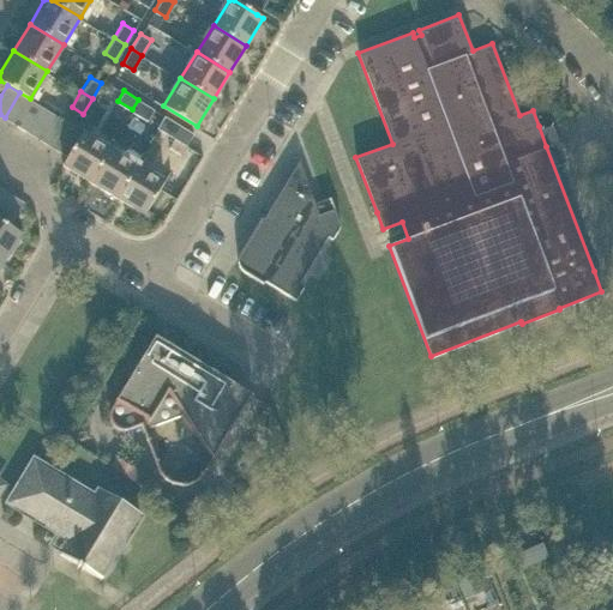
[(31,100),(30,98),(19,92),(5,118),(17,125),(31,100)]
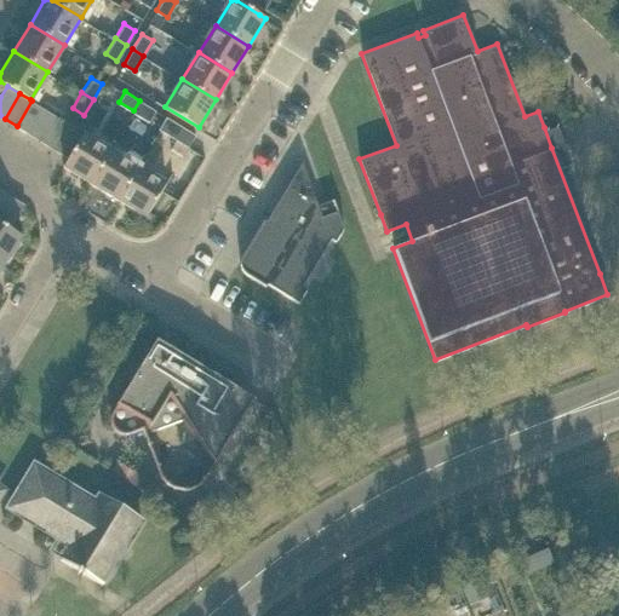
[(28,132),(43,108),(32,101),(17,126),(28,132)]
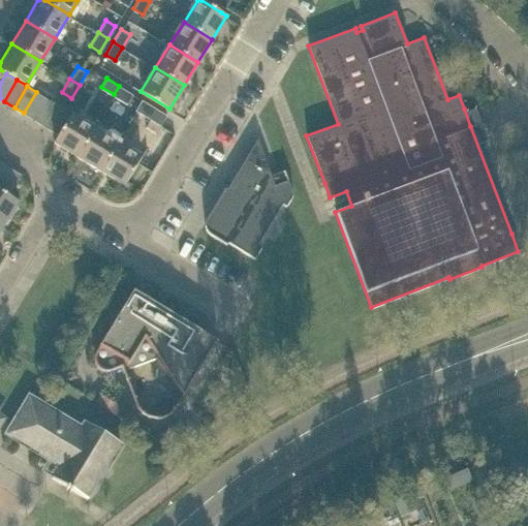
[(119,86),(114,94),(127,102),(132,93),(119,86)]
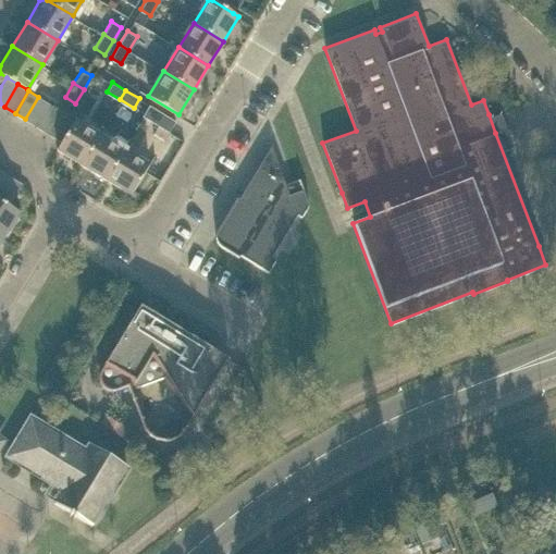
[(36,125),(49,103),(38,97),(25,119),(36,125)]
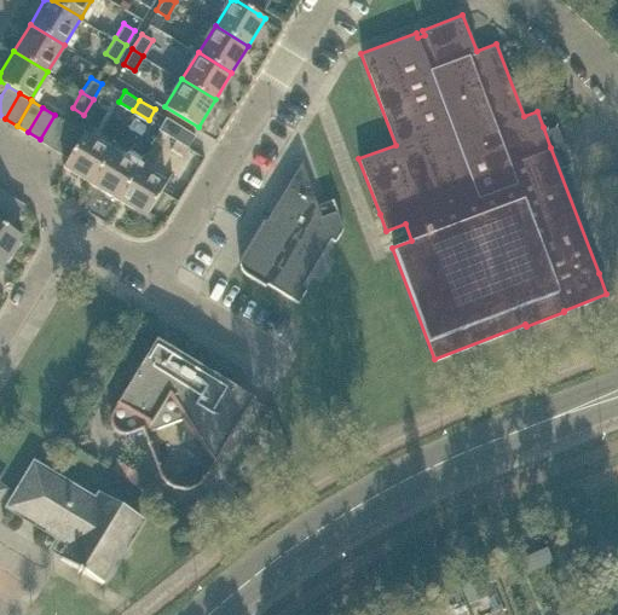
[(51,146),(65,121),(55,115),(40,139),(51,146)]
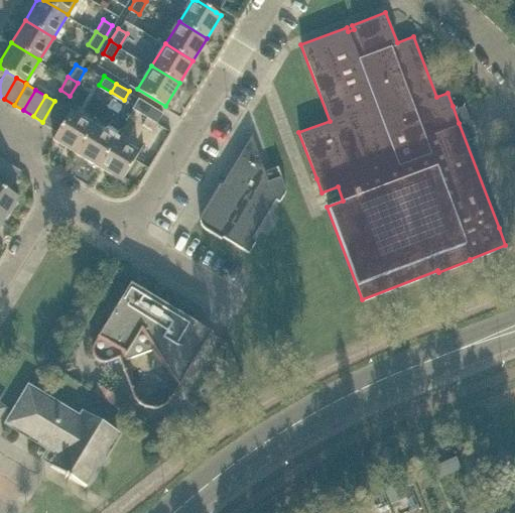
[(156,122),(162,112),(138,97),(132,107),(156,122)]
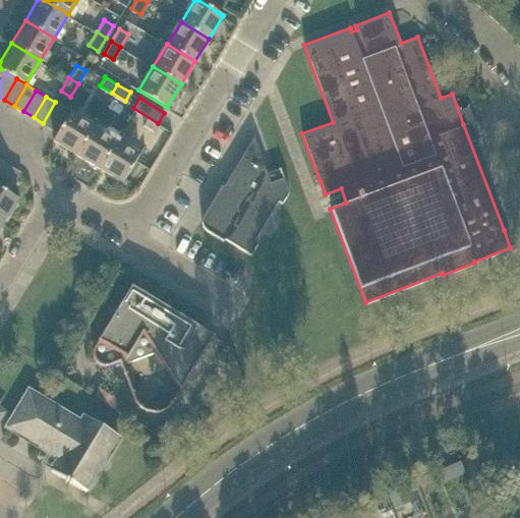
[(57,132),(69,110),(59,104),(47,125),(57,132)]
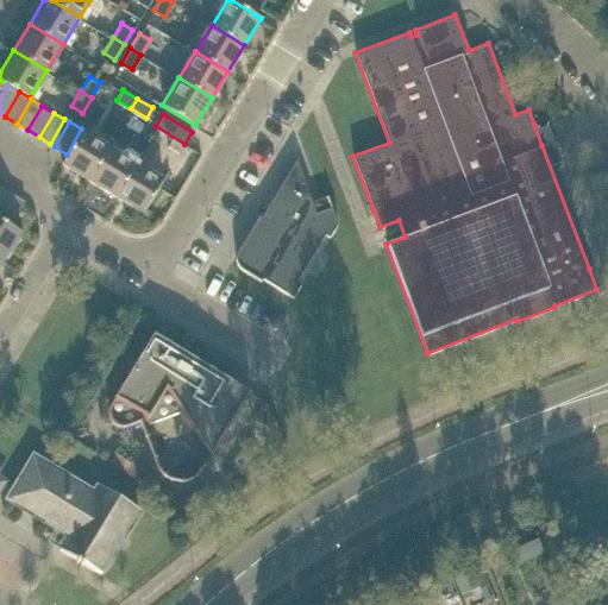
[(88,180),(108,145),(81,128),(67,155),(61,163),(88,180)]
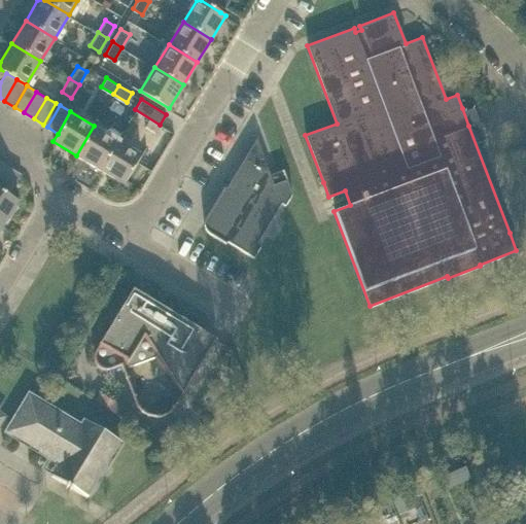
[(99,169),(116,140),(94,126),(76,155),(99,169)]
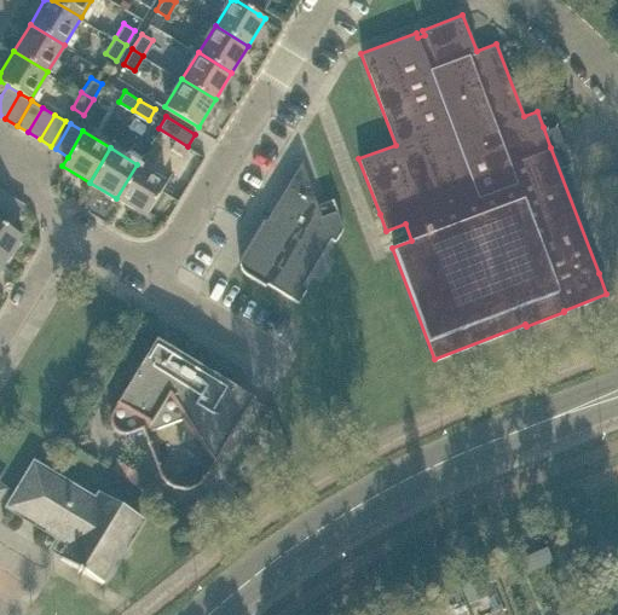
[(311,191),(301,162),(300,162),(265,220),(263,219),(254,232),(256,235),(252,242),(249,241),(241,254),(240,257),(240,262),(240,267),(242,271),(246,273),(265,284),(266,282),(298,301),(305,288),(301,284),(309,271),(329,237),(334,241),(342,227),(331,198),(335,210),(321,215),(315,201),(309,196),(311,191)]
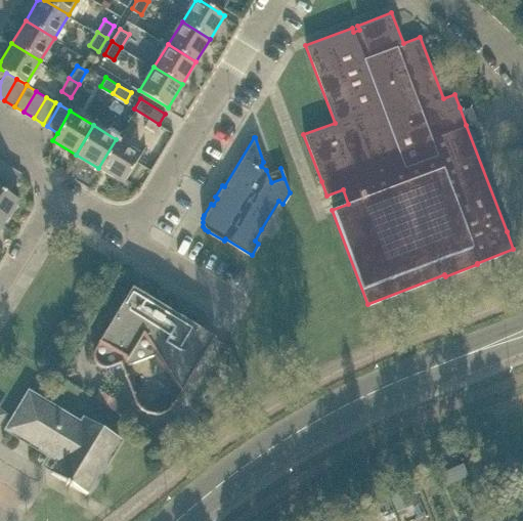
[(140,154),(139,154),(116,139),(98,168),(123,182),(140,154)]
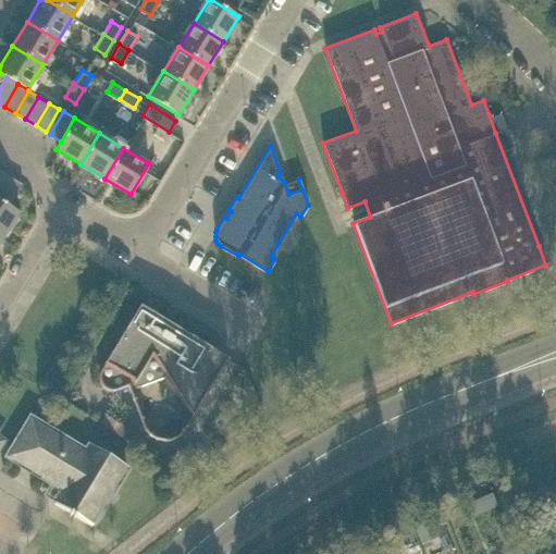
[(0,196),(12,177),(1,171),(0,172),(0,196)]
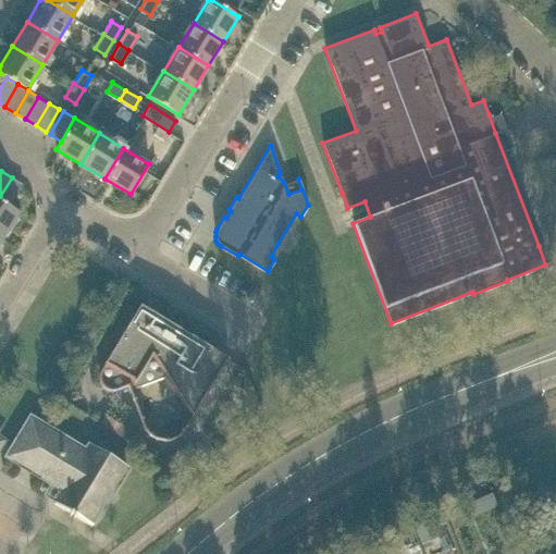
[(0,200),(9,205),(22,183),(12,177),(0,196),(0,200)]
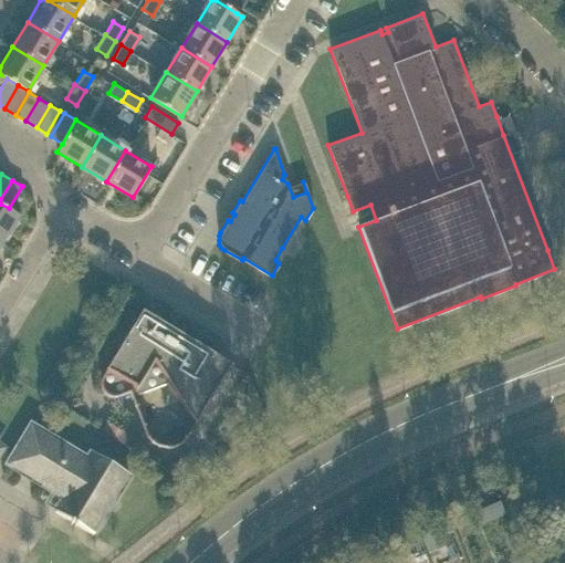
[(9,208),(0,204),(0,238),(3,240),(19,215),(9,208)]
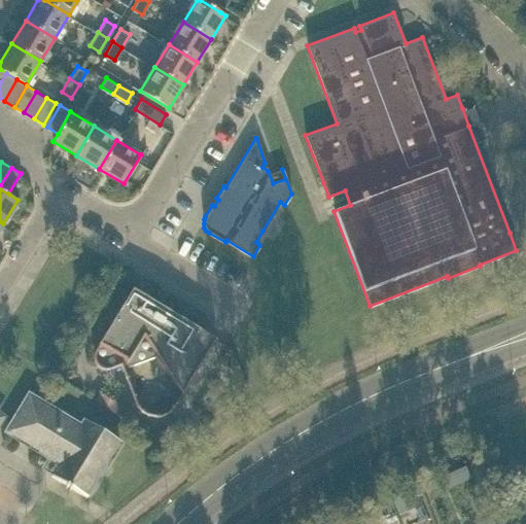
[(199,328),(198,327),(133,288),(95,350),(94,354),(94,359),(96,363),(100,367),(104,369),(109,368),(119,363),(134,400),(135,403),(136,405),(138,407),(139,409),(141,410),(142,412),(148,414),(154,415),(160,415),(166,413),(171,409),(174,405),(213,340),(215,338),(205,333),(205,330),(201,328),(199,328)]
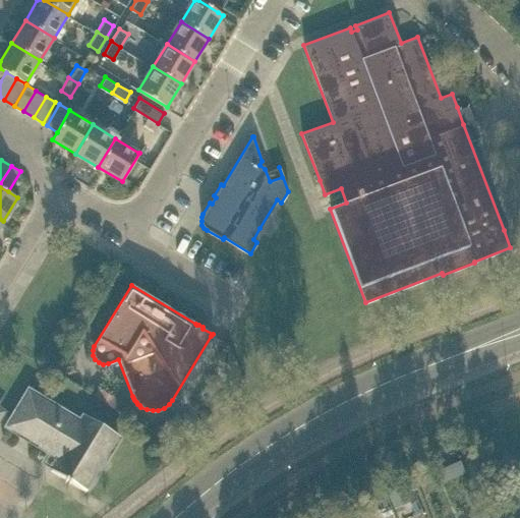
[(79,420),(27,389),(12,415),(6,425),(47,451),(40,463),(65,478),(64,480),(65,481),(67,479),(69,480),(68,482),(69,483),(70,481),(85,491),(117,438),(82,416),(79,420)]
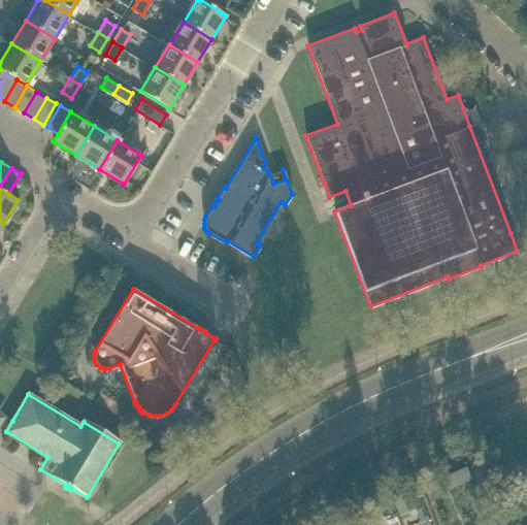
[(171,446),(189,434),(178,419),(161,430),(171,446)]
